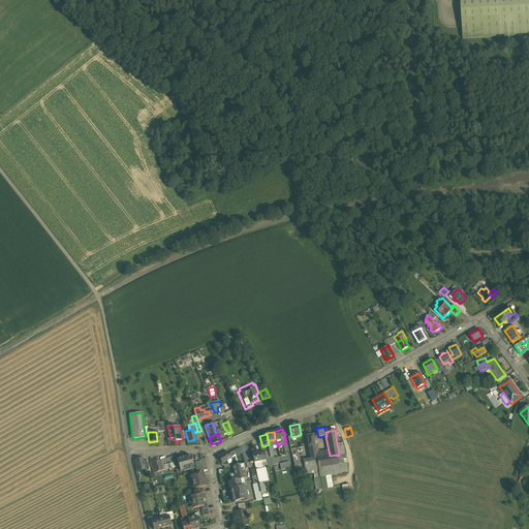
[(314,446),(313,435),(307,436),(311,459),(311,460),(316,459),(314,446)]
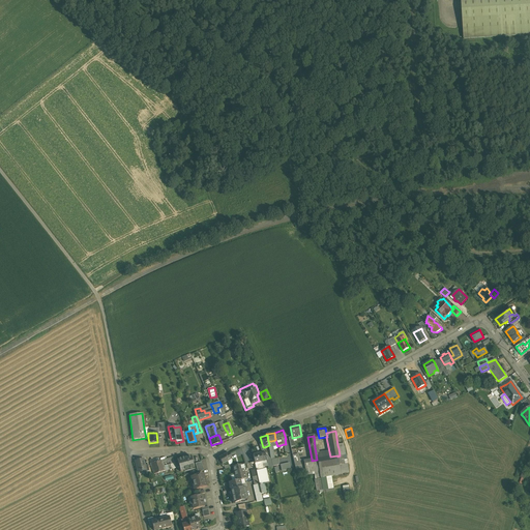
[(229,453),(219,459),(223,465),(232,460),(229,453)]
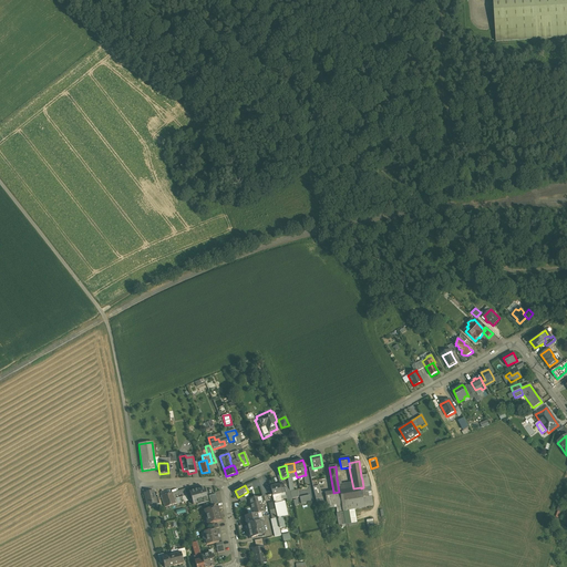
[(279,485),(270,487),(272,496),(280,495),(281,494),(280,494),(279,485)]
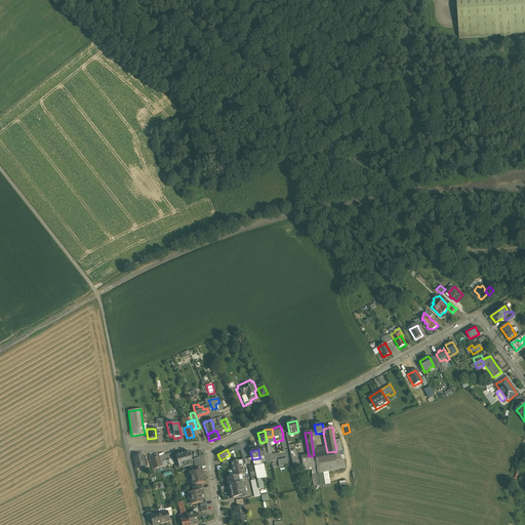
[(295,451),(290,452),(292,465),(294,471),(303,469),(300,457),(296,457),(295,451)]
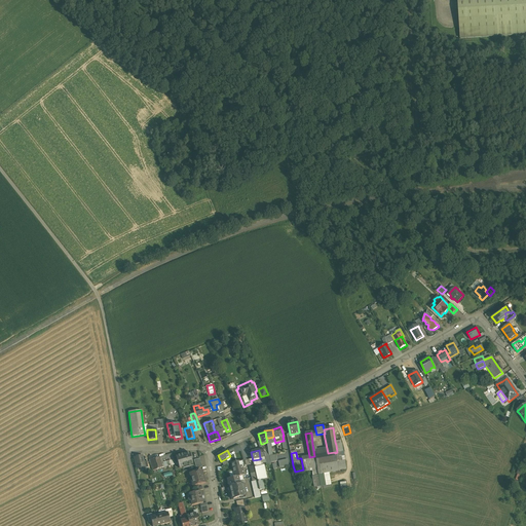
[(316,455),(314,456),(316,465),(320,465),(336,462),(336,461),(335,453),(335,452),(328,453),(316,455)]
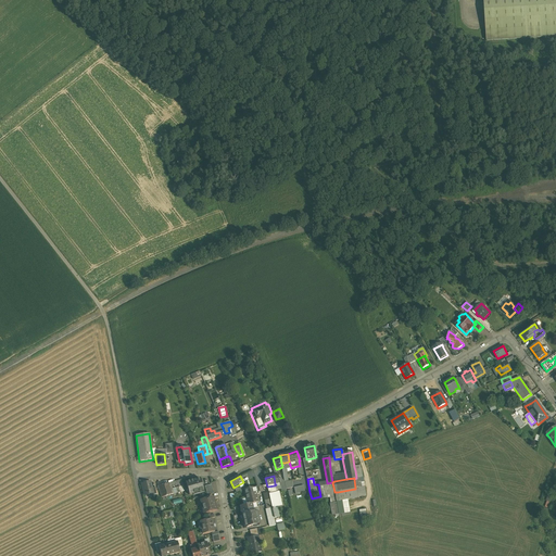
[(193,481),(186,483),(188,490),(189,495),(204,491),(200,479),(196,480),(196,481),(193,481)]
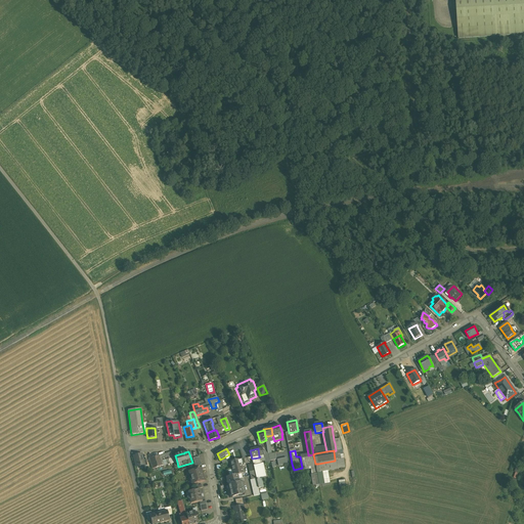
[(166,453),(151,457),(151,454),(148,454),(148,457),(147,457),(148,460),(148,459),(151,469),(162,466),(160,460),(162,459),(167,457),(166,453)]
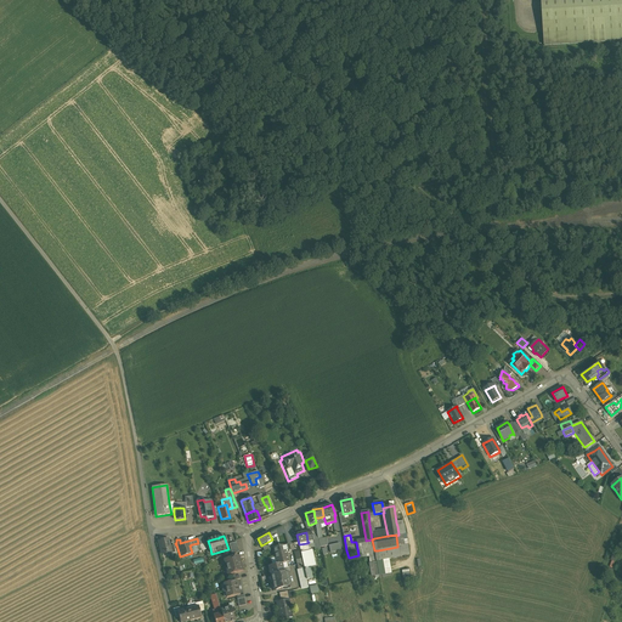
[(169,547),(168,539),(158,542),(162,554),(170,552),(171,552),(169,547)]
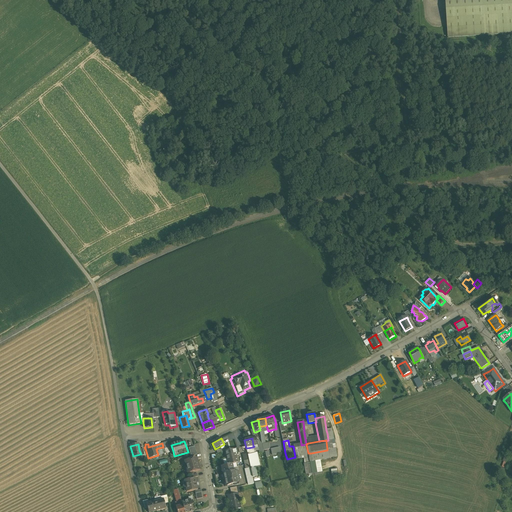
[(301,444),(293,446),(295,457),(296,460),(304,458),(309,457),(308,453),(302,454),(301,445),(301,444)]
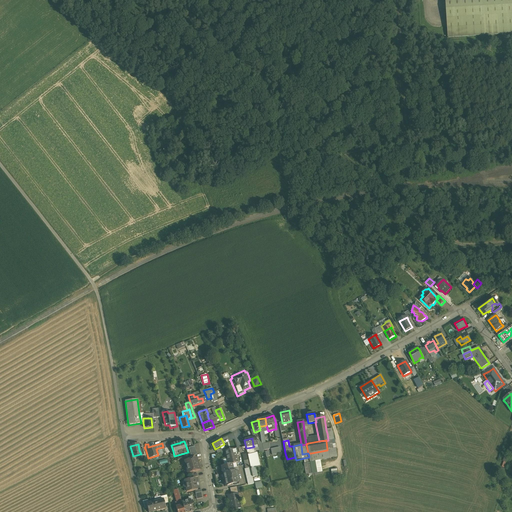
[(194,446),(189,448),(191,457),(197,455),(194,446)]
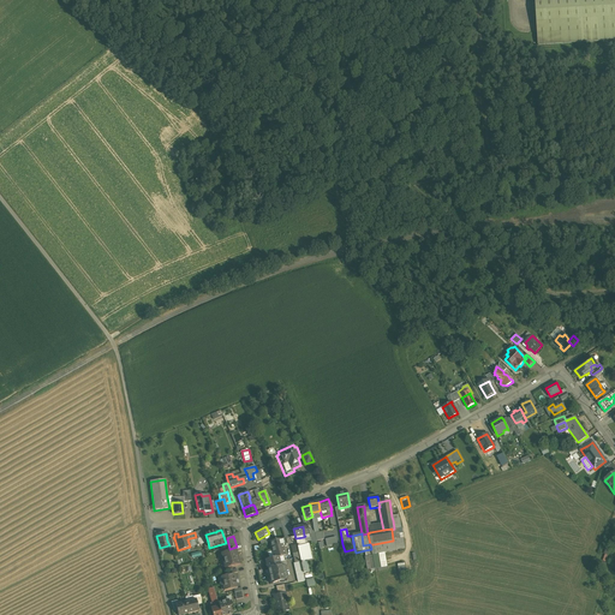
[(335,537),(324,539),(327,547),(338,544),(335,537)]
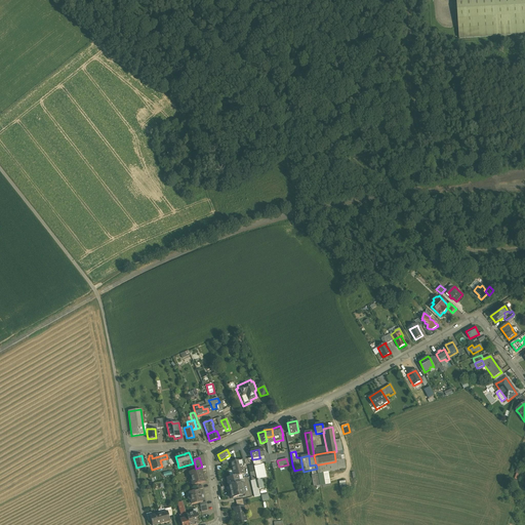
[(344,459),(335,460),(335,461),(337,470),(346,469),(344,459)]
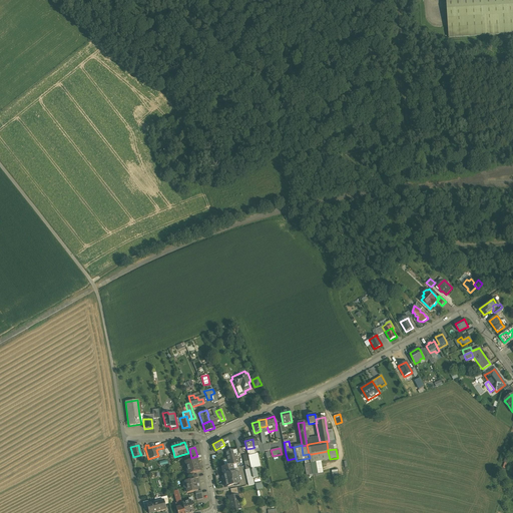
[(328,451),(312,454),(314,462),(330,459),(328,451)]
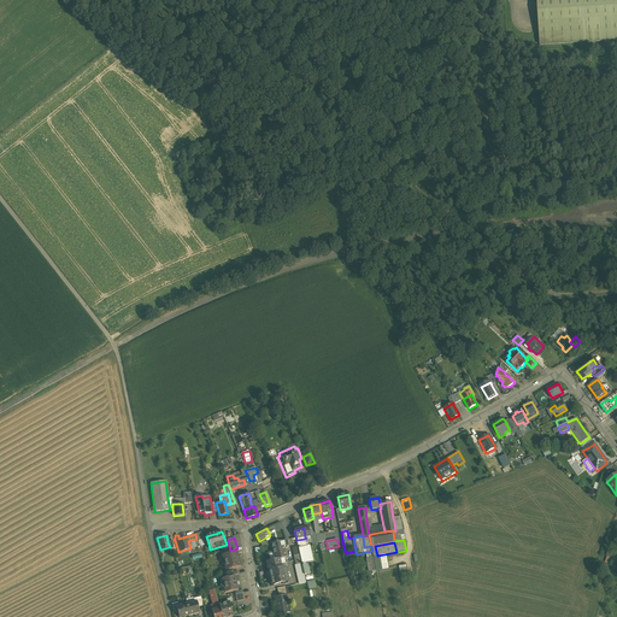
[(306,547),(299,548),(300,554),(301,559),(301,563),(303,563),(303,564),(307,563),(312,562),(309,546),(306,547)]
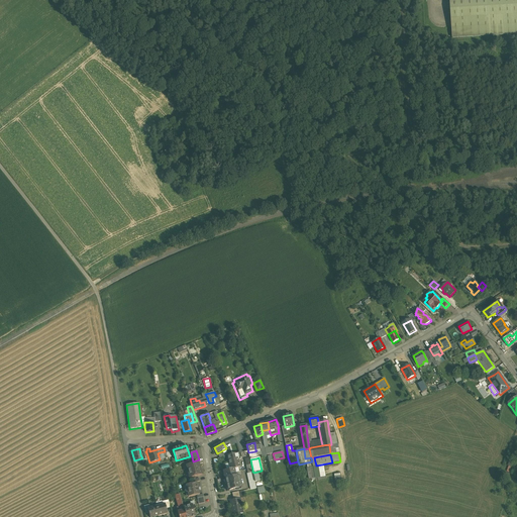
[(237,458),(228,460),(230,470),(234,469),(239,468),(237,458)]
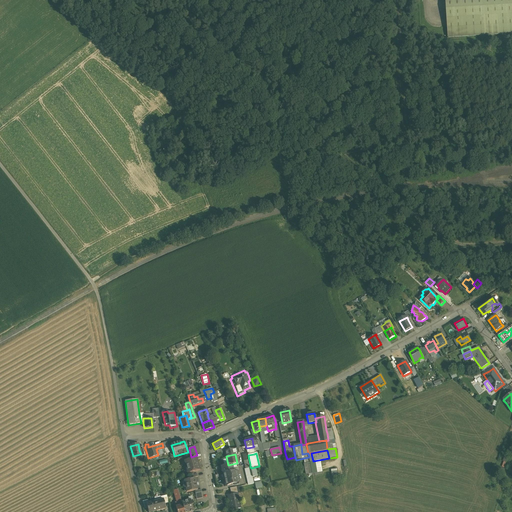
[(196,458),(185,462),(188,473),(199,470),(196,458)]
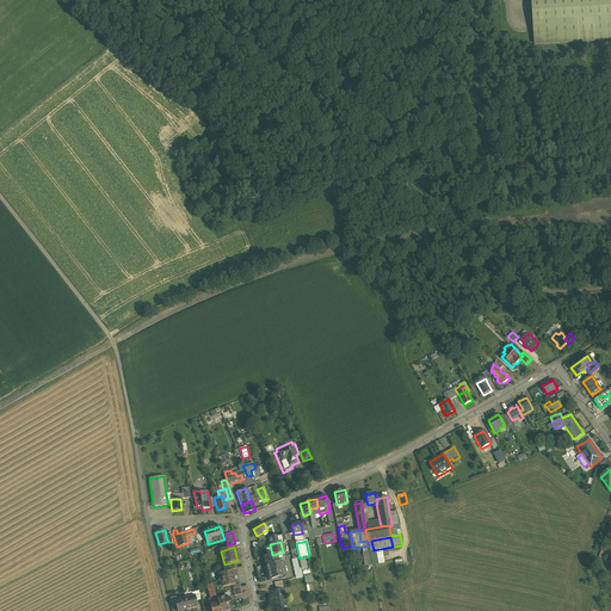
[(382,550),(370,551),(372,565),(383,563),(382,550)]
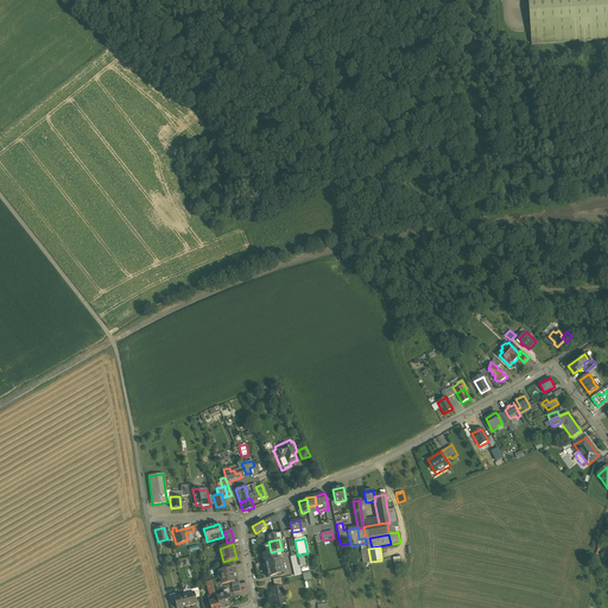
[(271,552),(263,555),(265,562),(272,561),(271,557),(276,556),(276,551),(271,552)]
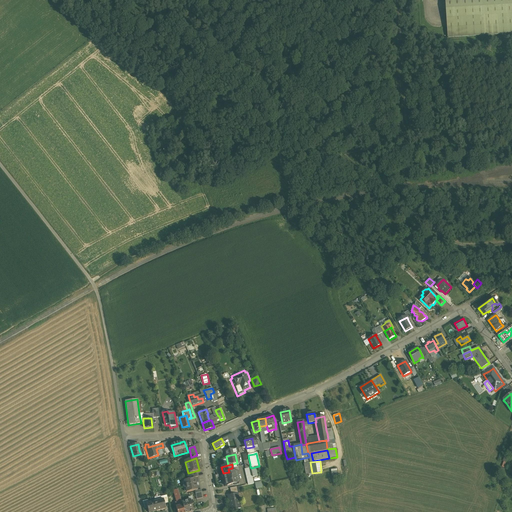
[(232,468),(228,469),(229,472),(223,473),(225,487),(239,484),(236,471),(233,471),(232,468)]
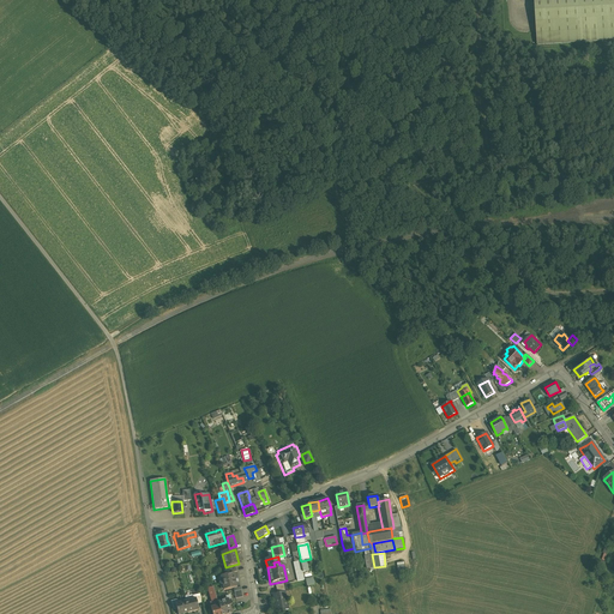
[(298,582),(305,581),(300,561),(293,564),(298,582)]
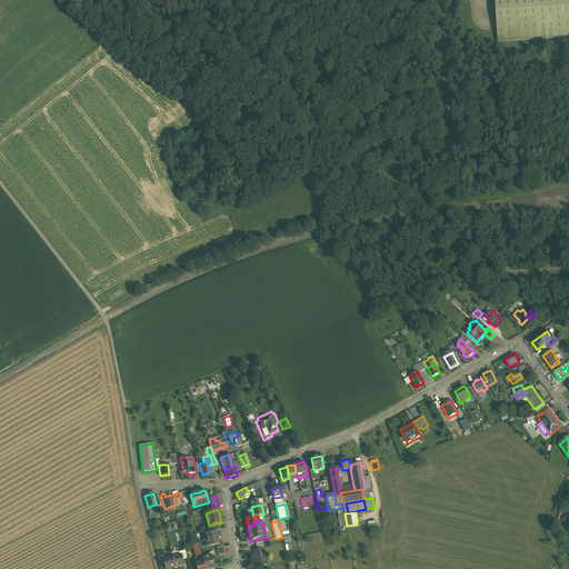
[(217,531),(205,535),(206,539),(203,540),(205,542),(206,541),(207,547),(217,546),(220,545),(219,540),(220,539),(220,536),(218,536),(217,531)]
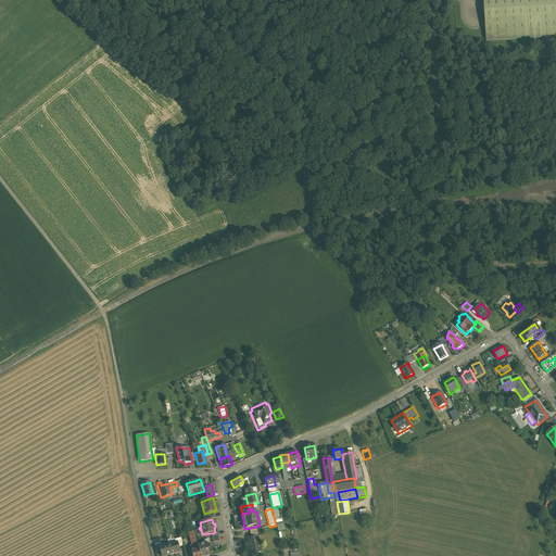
[(251,538),(248,539),(251,554),(262,552),(260,542),(258,542),(257,536),(258,536),(258,535),(257,535),(251,538)]
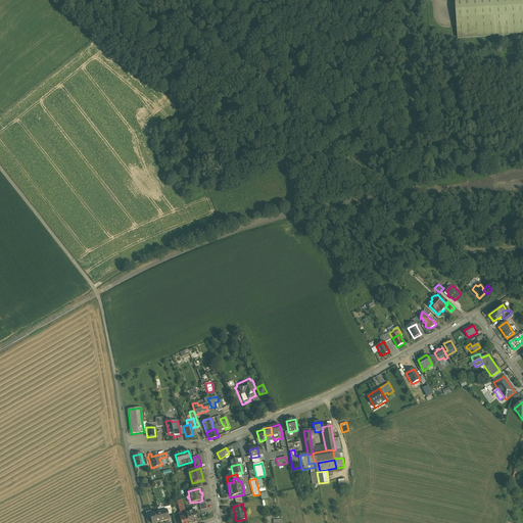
[(165,510),(158,512),(160,521),(170,519),(168,513),(167,510),(165,510)]
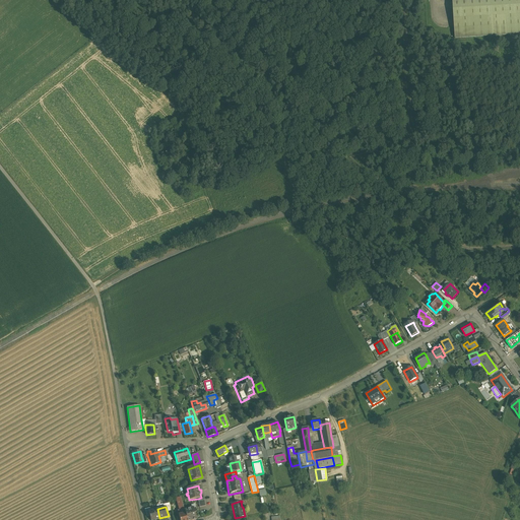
[(193,508),(190,509),(190,508),(187,509),(187,510),(184,511),(185,514),(187,519),(195,519),(196,519),(197,519),(197,517),(196,517),(193,508)]
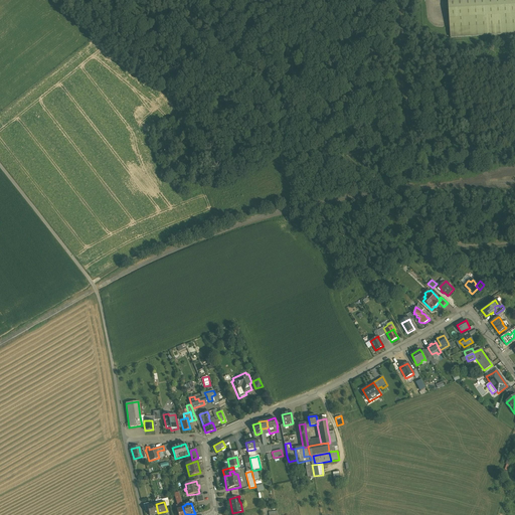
[(148,506),(147,506),(148,510),(149,514),(152,514),(158,513),(156,504),(148,506)]
